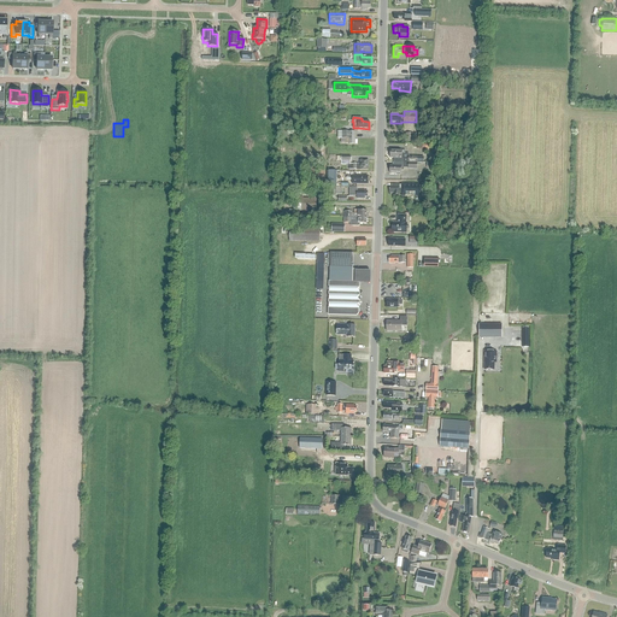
[(342,139),(341,139),(341,144),(345,144),(345,139),(350,139),(350,144),(354,144),(356,131),(342,131),(342,139)]
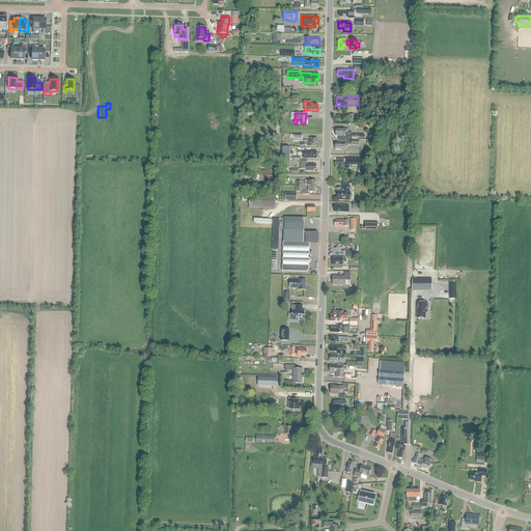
[(339,136),(339,139),(347,140),(351,140),(359,140),(359,135),(352,135),(352,133),(345,133),(345,130),(336,129),(336,136),(339,136)]
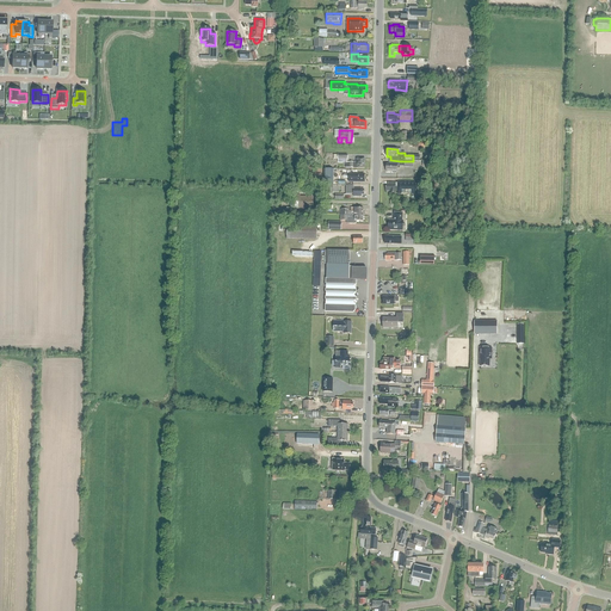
[(115,164),(115,150),(106,150),(105,164),(115,164)]
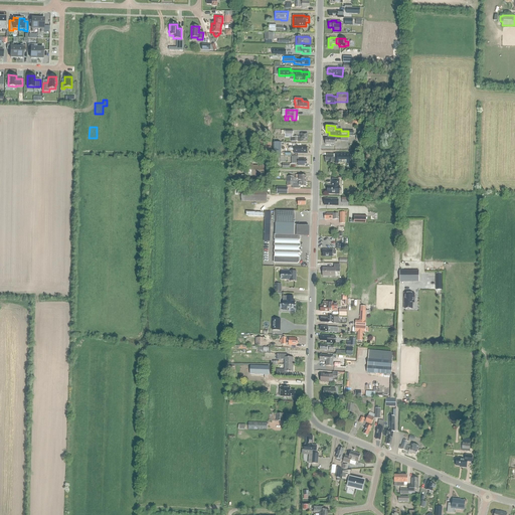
[(111,137),(115,137),(115,132),(111,132),(111,127),(104,127),(104,138),(111,138),(111,137)]
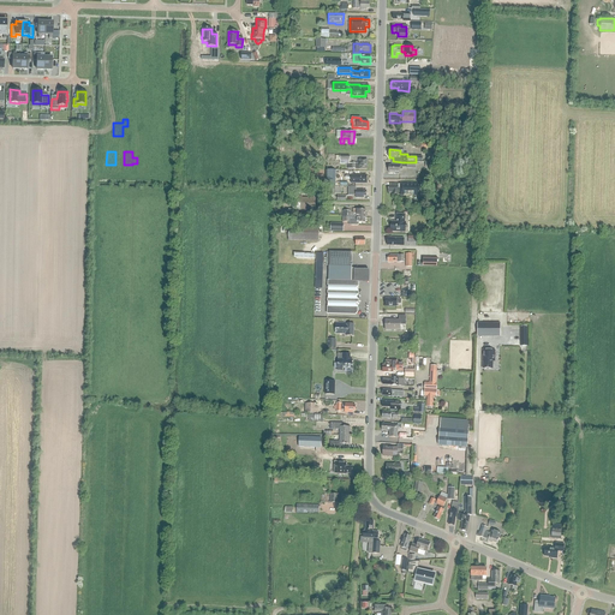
[(143,167),(153,167),(153,162),(153,161),(153,159),(154,159),(154,157),(153,157),(153,153),(143,153),(143,161),(142,161),(138,161),(138,169),(143,169),(143,167)]
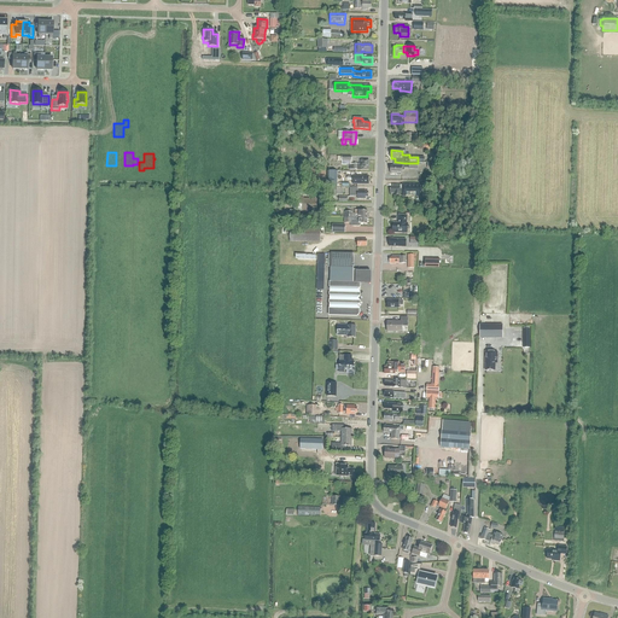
[(360,170),(368,170),(369,161),(360,161),(360,164),(353,164),(349,164),(349,170),(353,170),(357,170),(360,170)]
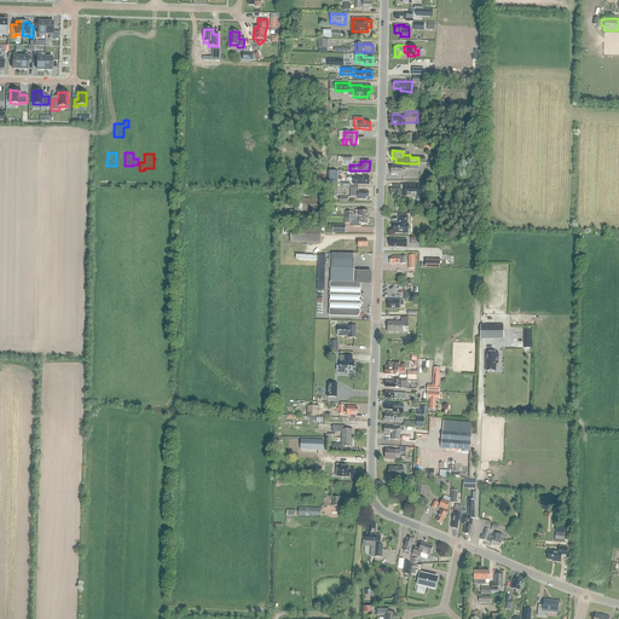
[(405,163),(395,162),(395,166),(392,166),(391,174),(403,174),(403,171),(405,171),(405,163)]
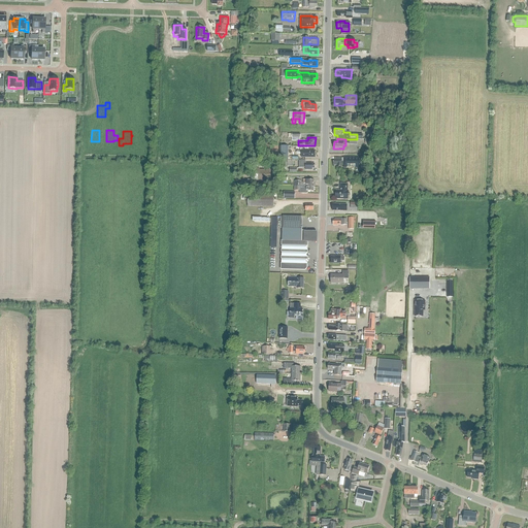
[(288,159),(288,146),(279,146),(279,159),(288,159)]
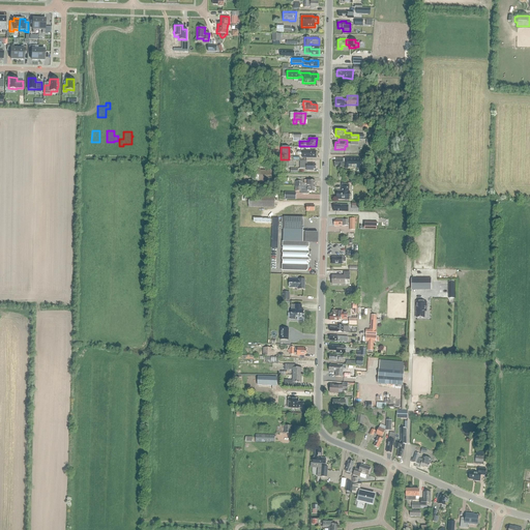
[(302,158),(316,158),(316,151),(305,151),(306,147),(297,147),(297,151),(302,151),(302,158)]
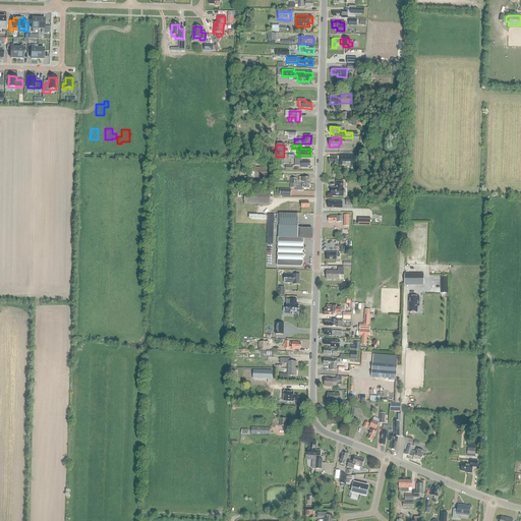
[(333,164),(337,164),(337,163),(339,163),(339,166),(342,166),(342,165),(351,165),(351,166),(354,166),(354,155),(353,155),(353,156),(350,156),(350,155),(343,155),(343,157),(339,157),(339,159),(338,159),(338,157),(331,156),(331,158),(329,158),(329,163),(333,163),(333,164)]
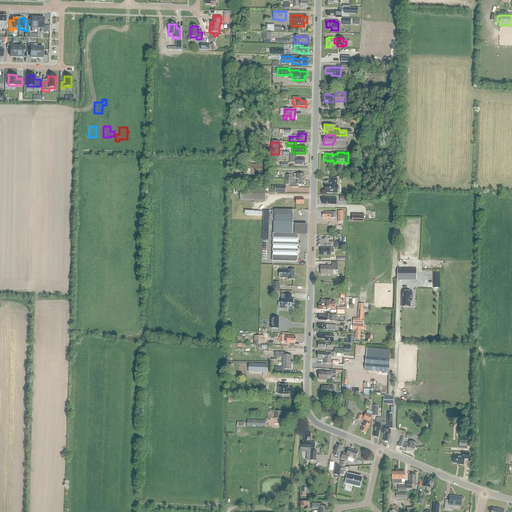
[(245,156),(245,161),(247,161),(247,165),(243,165),(243,172),(255,173),(255,165),(250,165),(250,161),(251,161),(251,156),(245,156)]
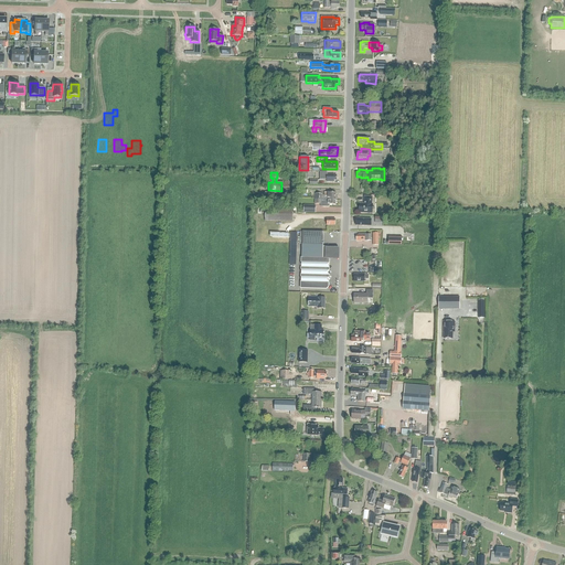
[(327,172),(320,172),(320,180),(323,180),(323,179),(327,179),(327,182),(333,182),(333,180),(337,181),(337,176),(333,176),(334,174),(327,174),(327,172)]
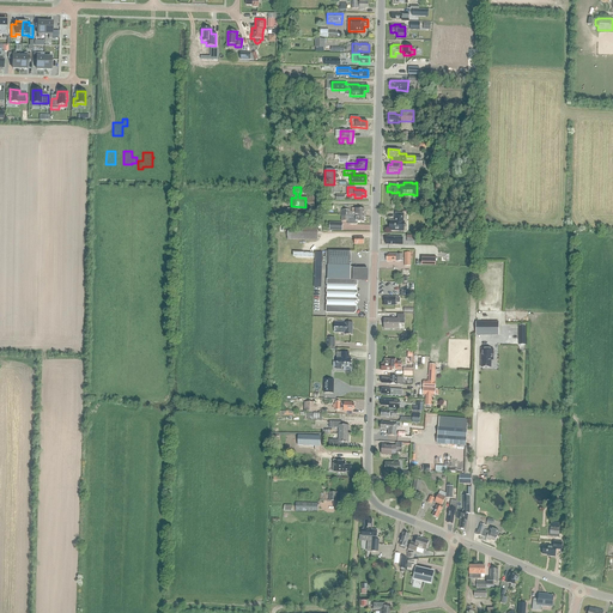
[(350,217),(341,217),(341,222),(349,222),(347,224),(356,225),(357,224),(357,222),(364,223),(364,216),(359,214),(359,217),(350,216),(350,217)]
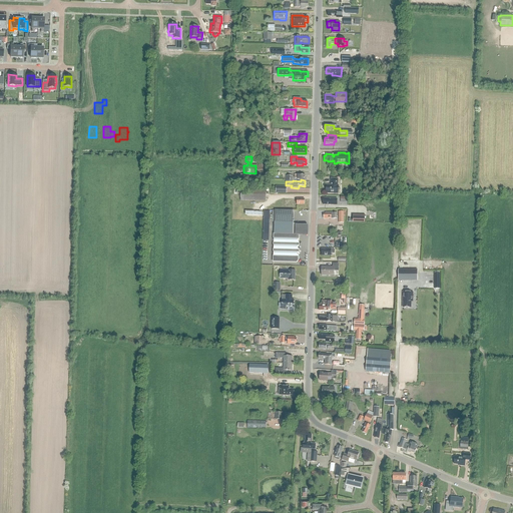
[(326,192),(338,193),(338,185),(337,185),(338,179),(331,179),(331,185),(326,185),(326,192)]
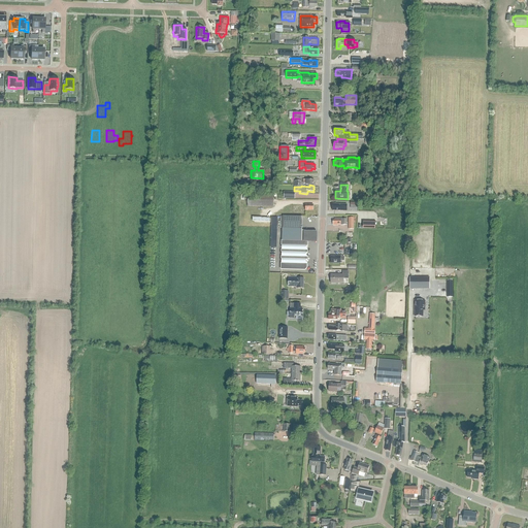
[(248,195),(248,206),(273,207),(273,195),(248,195)]
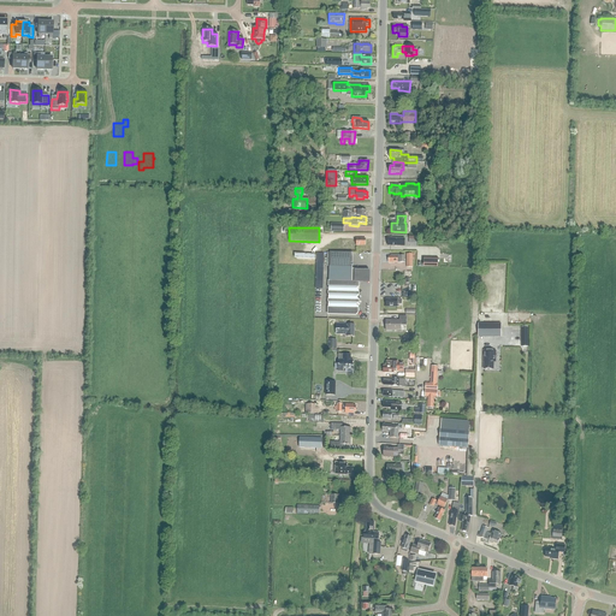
[(112,242),(112,236),(102,236),(102,249),(108,250),(107,254),(111,254),(112,246),(113,246),(113,244),(112,244),(113,242),(112,242)]
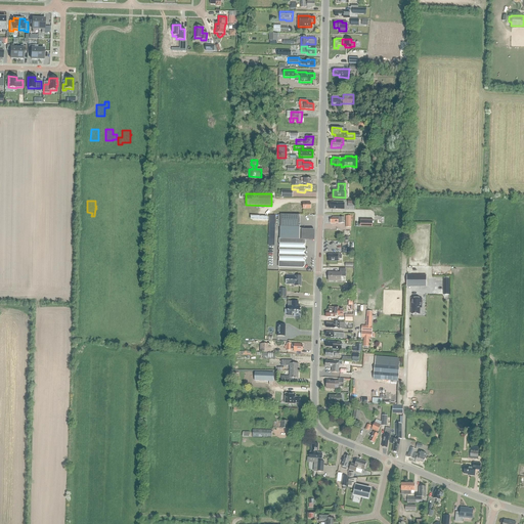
[(125,202),(119,202),(119,206),(118,216),(127,217),(128,207),(125,207),(125,202)]
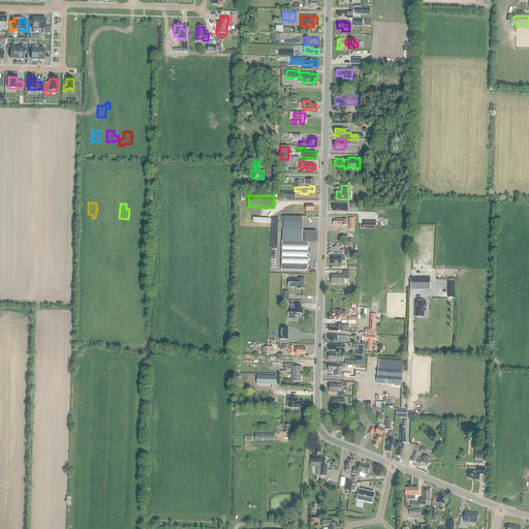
[(314,211),(314,206),(310,206),(310,205),(306,205),(306,206),(302,205),(302,208),(300,208),(300,205),(291,205),(291,213),(297,214),(297,211),(306,211),(309,211),(314,211)]
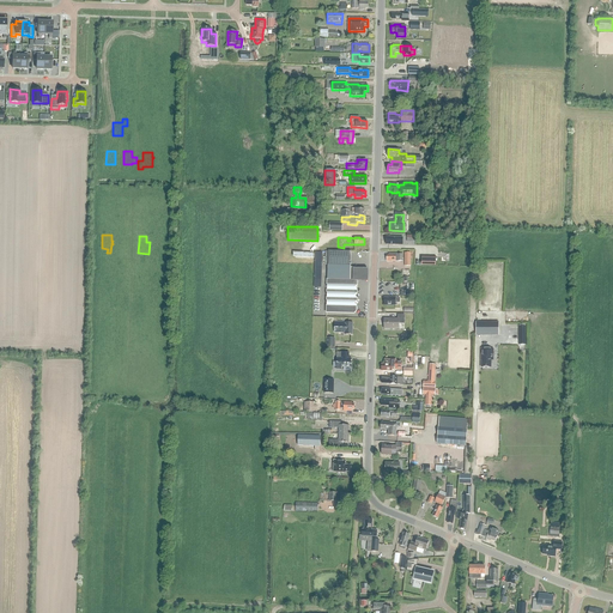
[(327,311),(353,313),(354,283),(354,269),(350,269),(351,252),(328,252),(328,261),(328,265),(327,311)]
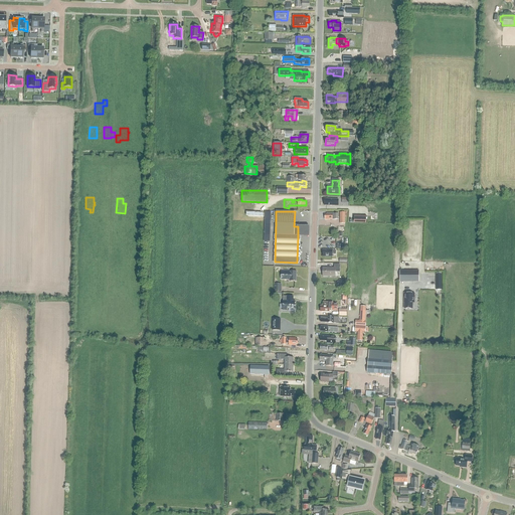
[(309,227),(298,226),(298,237),(309,238),(309,227)]
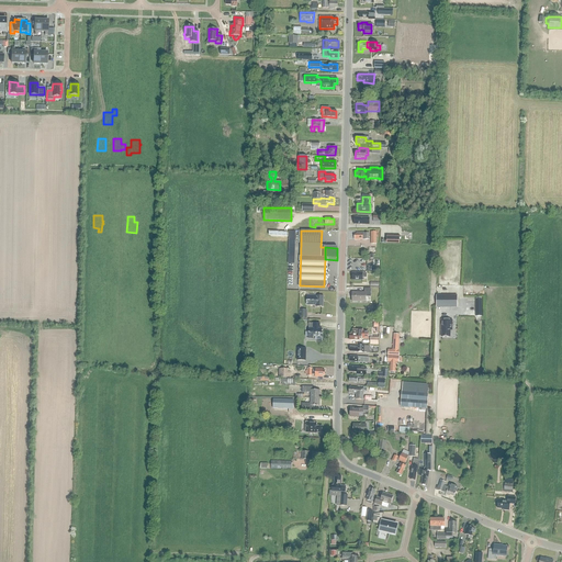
[(370,295),(370,289),(364,289),(364,293),(352,293),(352,302),(366,302),(366,295),(370,295)]
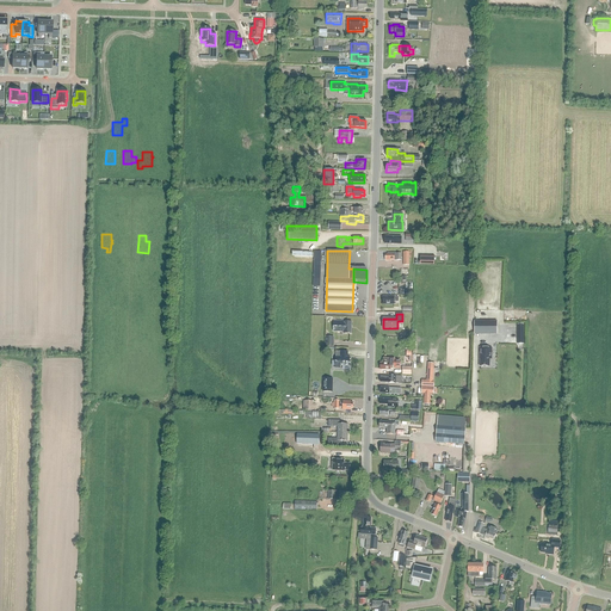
[(344,332),(344,333),(351,334),(351,322),(333,321),(333,332),(344,332)]
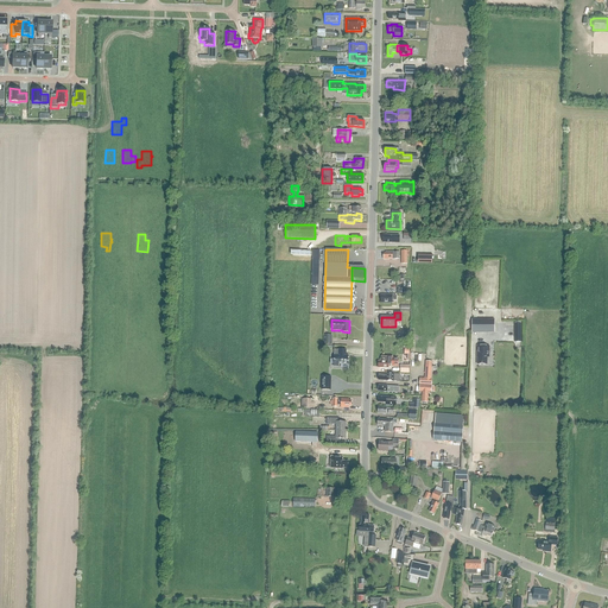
[(494,331),(494,322),(472,322),(472,331),(494,331)]
